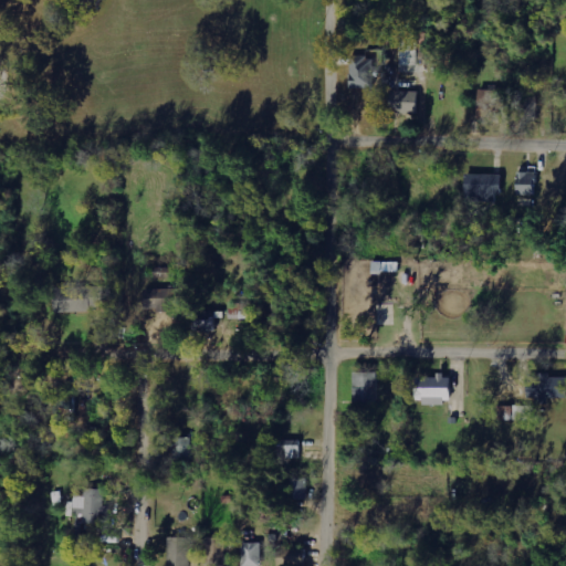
[(349,55),(350,88),(374,87),(373,54),(349,55)]
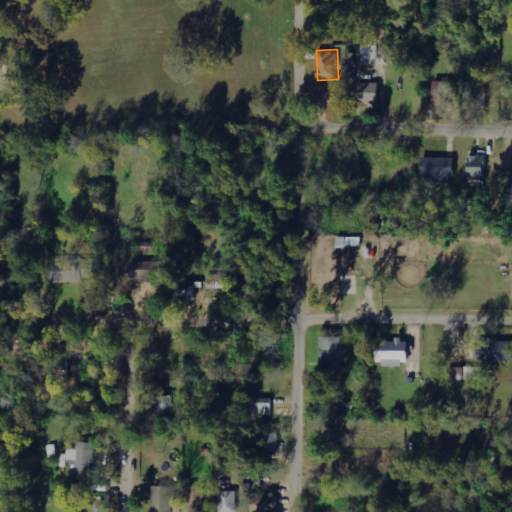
[(454,95),(455,80),(433,79),(432,94),(454,95)]
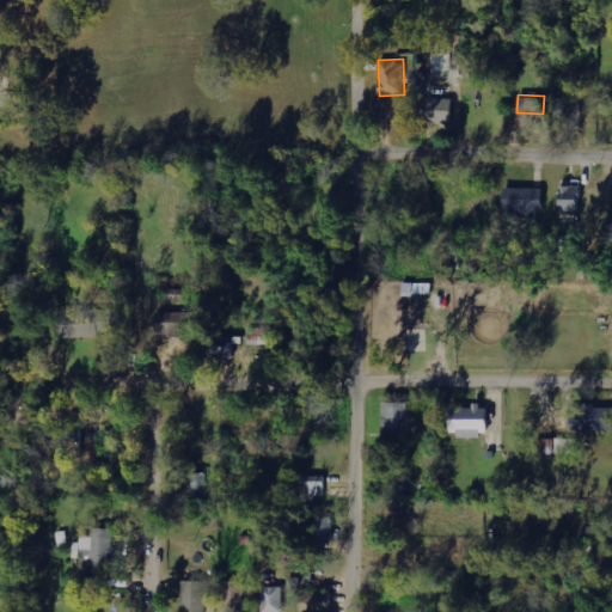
[(452,99),(421,98),(420,122),(452,122),(452,99)]
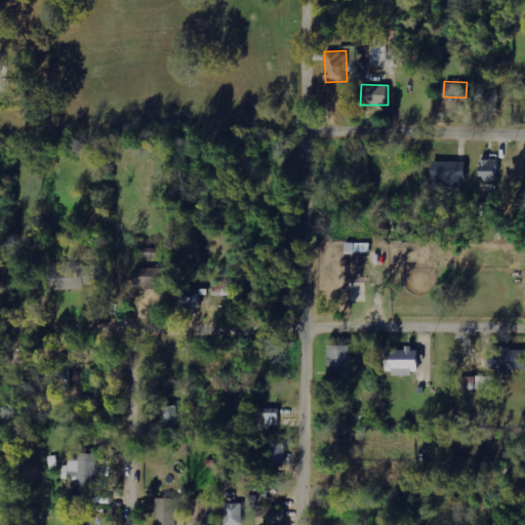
[(488,94),(486,110),(496,111),(498,95),(488,94)]
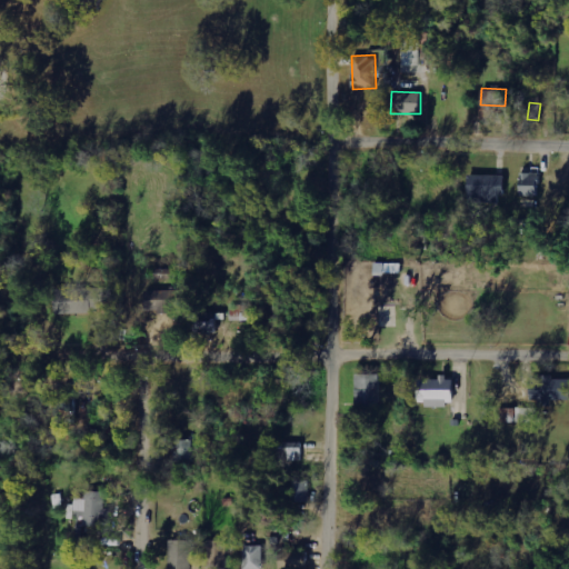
[(541,196),(540,168),(520,168),(521,197),(541,196)]
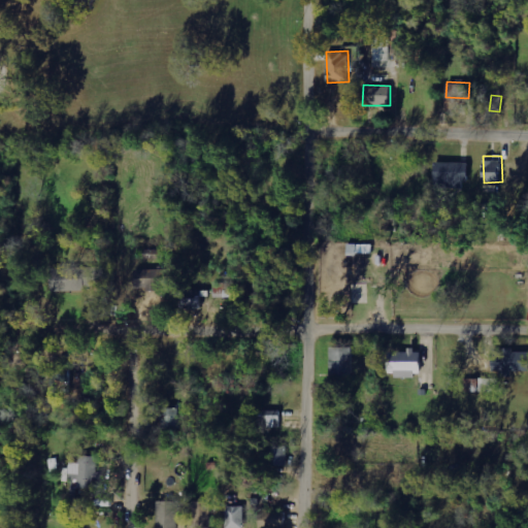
[(465,162),(433,163),(433,188),(466,188),(465,162)]
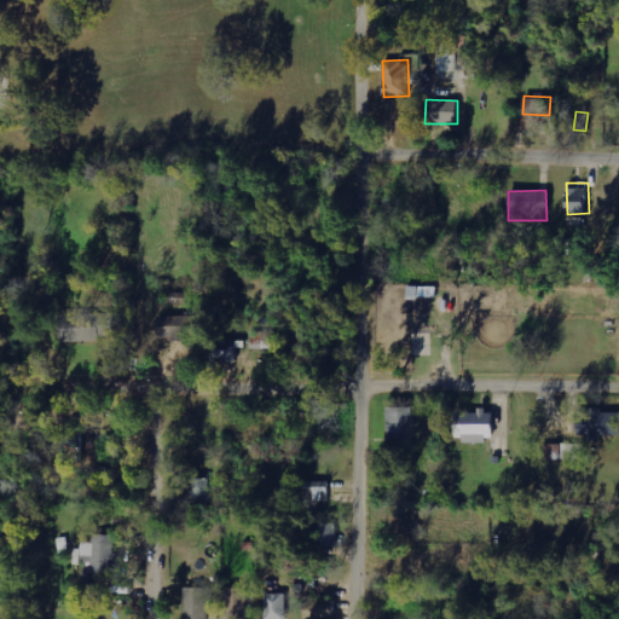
[(58,341),(114,340),(113,313),(58,316),(58,341)]
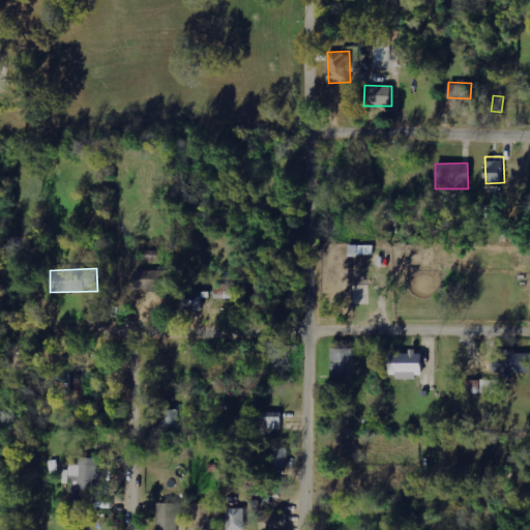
[(238,298),(238,284),(214,285),(215,299),(238,298)]
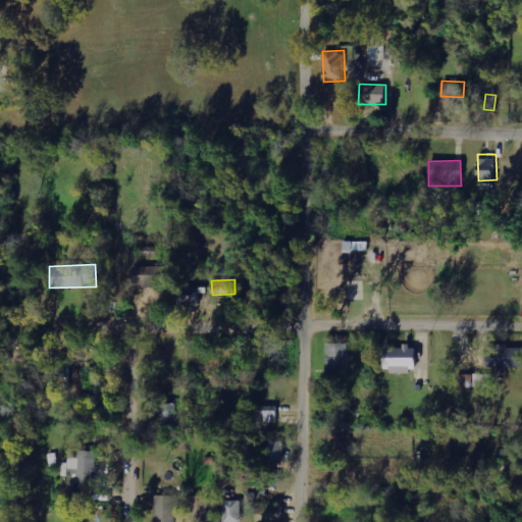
[(175,288),(176,306),(200,306),(200,286),(175,288)]
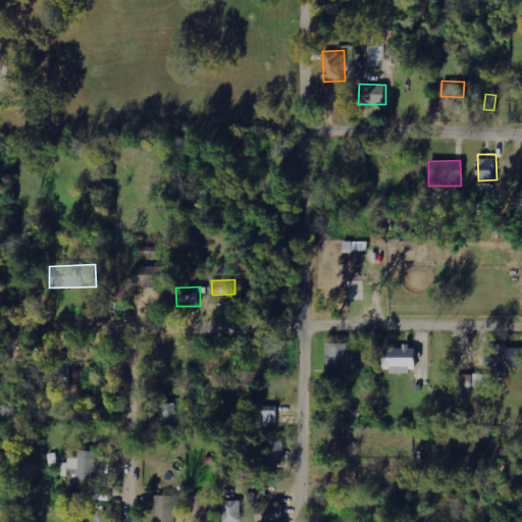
[(521,367),(521,348),(508,349),(508,346),(485,346),(485,367),(494,367),(494,373),(506,373),(506,367),(521,367)]
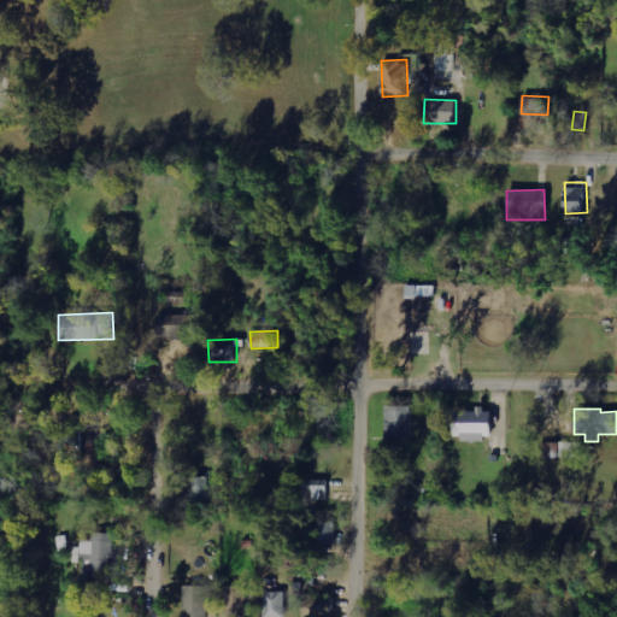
[(492,439),(492,410),(451,411),(452,440),(492,439)]
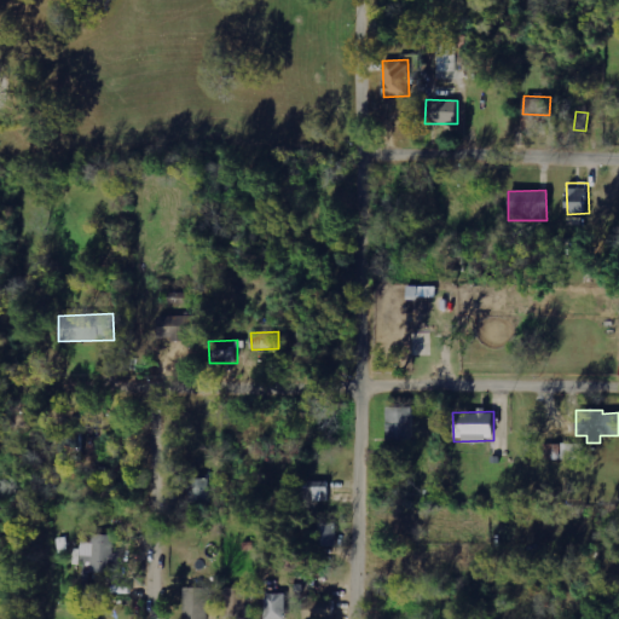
[(82,461),(82,439),(68,439),(68,462),(82,461)]
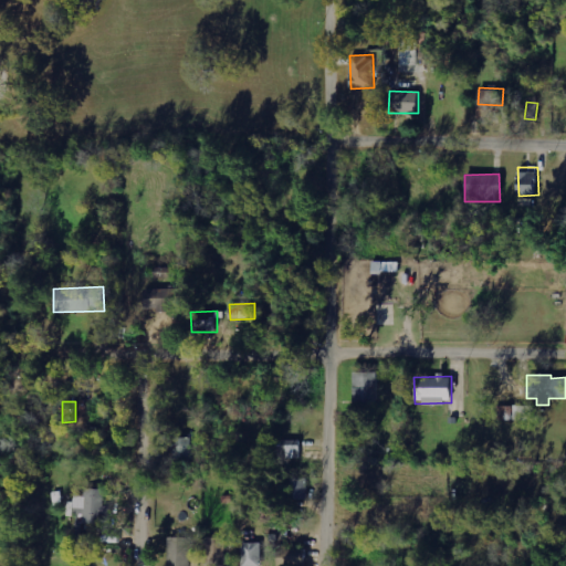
[(192,460),(194,438),(173,438),(173,459),(192,460)]
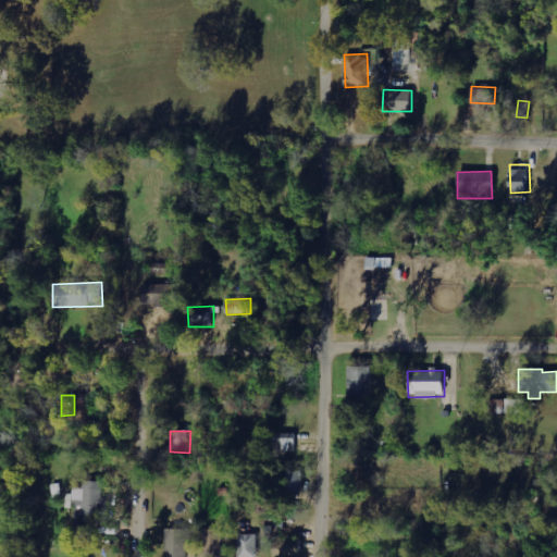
[(295,433),(273,434),(273,443),(281,443),(282,452),(296,452),(295,433)]
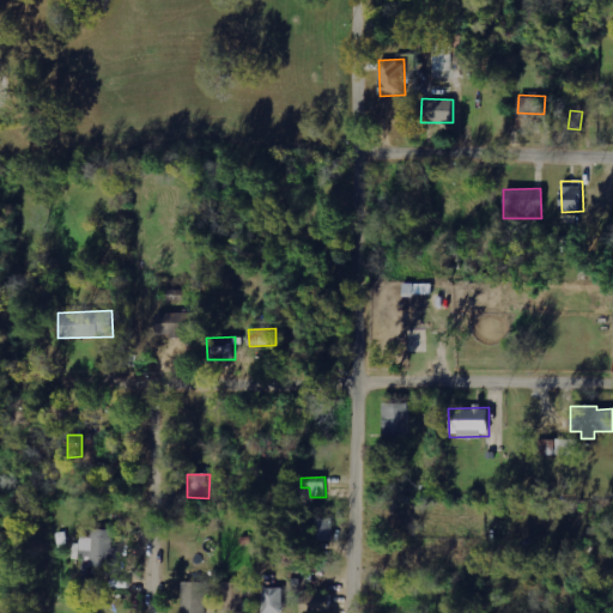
[(316,541),(332,541),(331,519),(316,519),(316,541)]
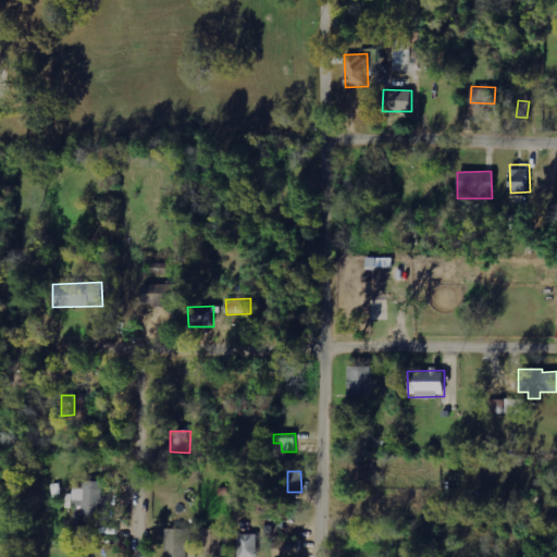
[(84,489),(74,489),(73,507),(84,507),(83,516),(103,516),(104,482),(84,481),(84,489)]
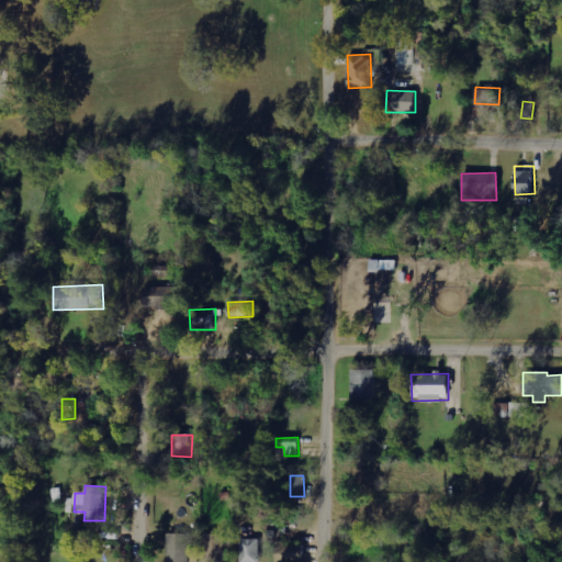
[(187,561),(188,535),(167,535),(166,561),(187,561)]
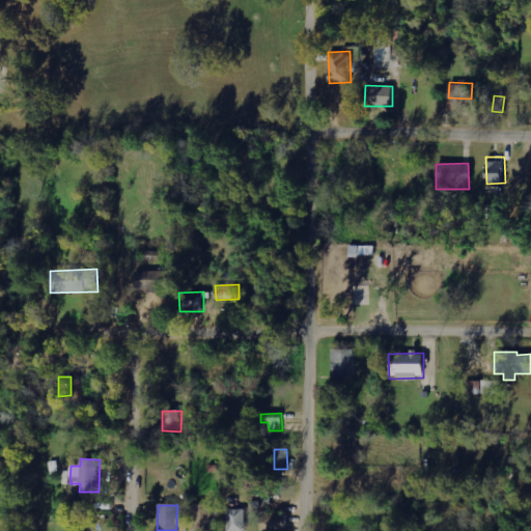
[(193,525),(210,527),(211,509),(195,507),(193,525)]
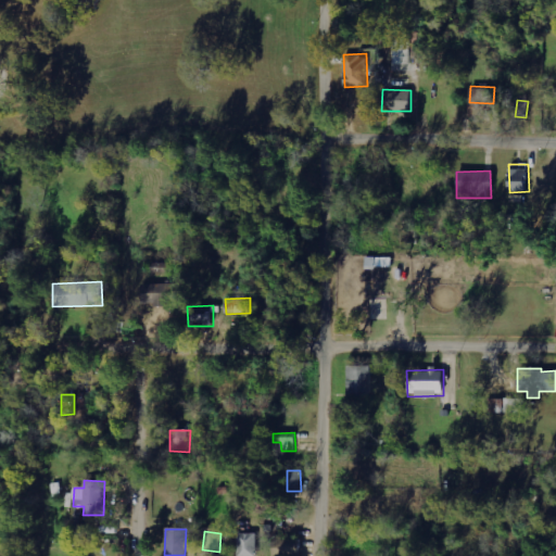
[(237,555),(256,555),(257,533),(237,533),(237,555)]
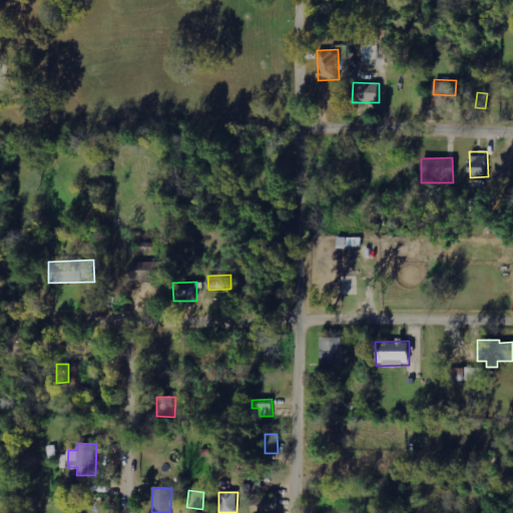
[(250,510),(276,511),(276,497),(251,496),(250,510)]
